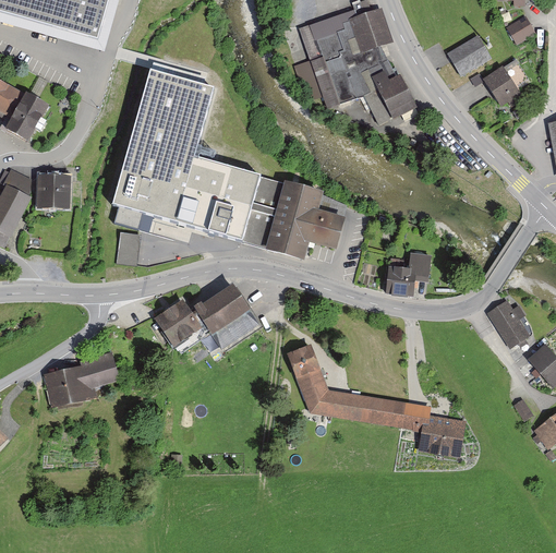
[(0,0),(0,8),(96,35),(106,0),(0,0)]
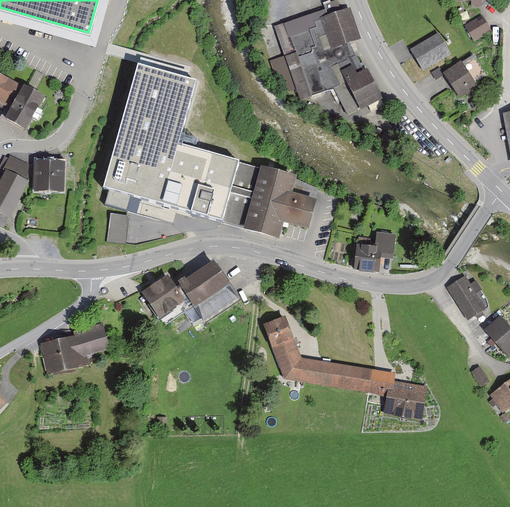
[(333,10),(330,0),(322,0),(326,12),(333,10)]
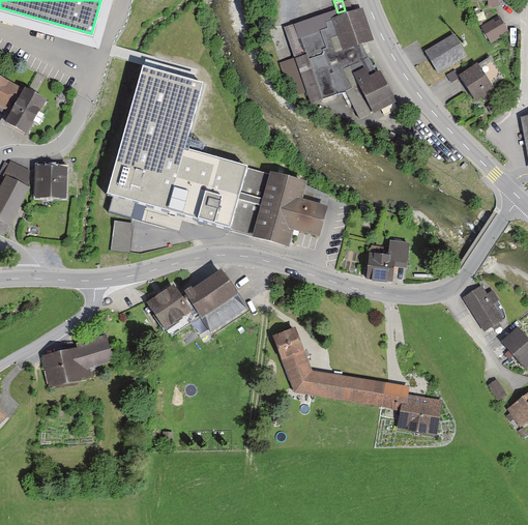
[(342,0),(345,10),(352,8),(349,0),(342,0)]
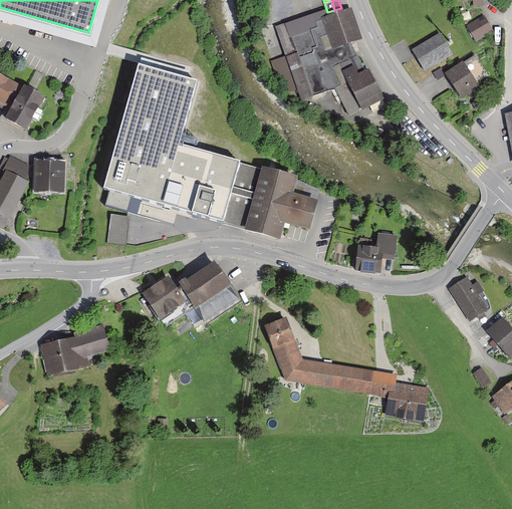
[(296,82),(300,95),(328,86),(334,84),(343,80),(343,79),(346,78),(337,61),(351,54),(344,39),(354,36),(344,8),(314,18),(316,23),(289,33),(294,50),(286,53),(287,56),(276,60),(278,67),(279,67),(285,86),(296,82)]
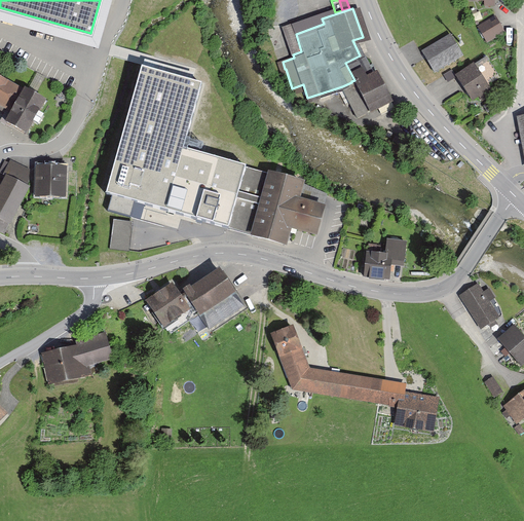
[(484,36),(499,27),(491,13),(476,23),(484,36)]
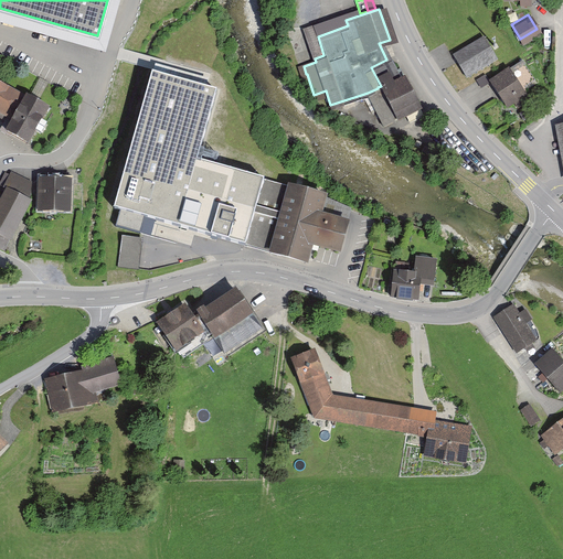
[(458,62),(465,73),(495,54),(481,32),(452,51),(458,62)]
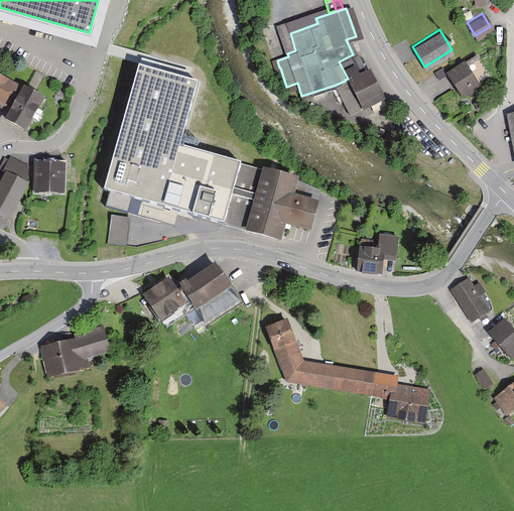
[(345,81),(336,85),(349,111),(382,95),(370,71),(368,68),(365,70),(357,52),(353,54),(339,61),(348,79),(345,80),(345,81)]
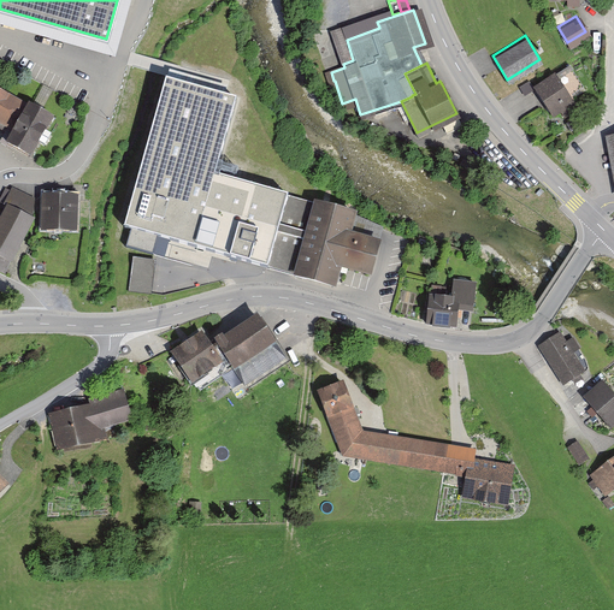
[(543,101),(542,101),(545,108),(547,107),(549,110),(558,105),(561,111),(572,104),(570,100),(573,98),(567,89),(578,82),(565,63),(550,71),(531,84),(543,101)]
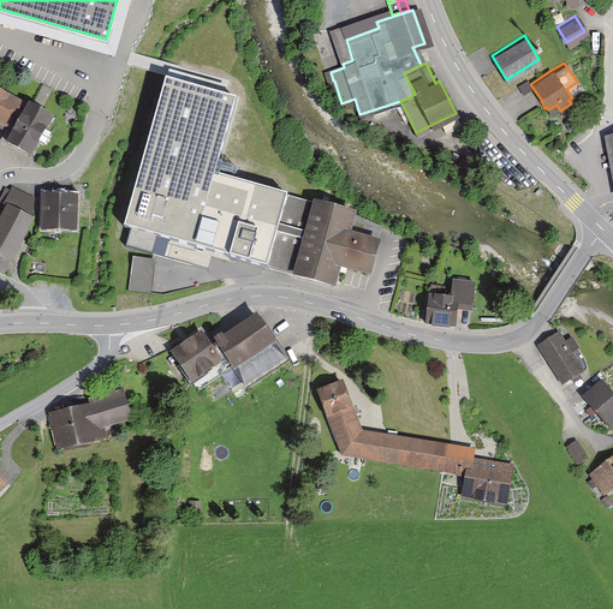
[(123,224),(265,263),(275,227),(277,220),(285,191),(213,171),(236,95),(165,75),(132,187),(123,224)]
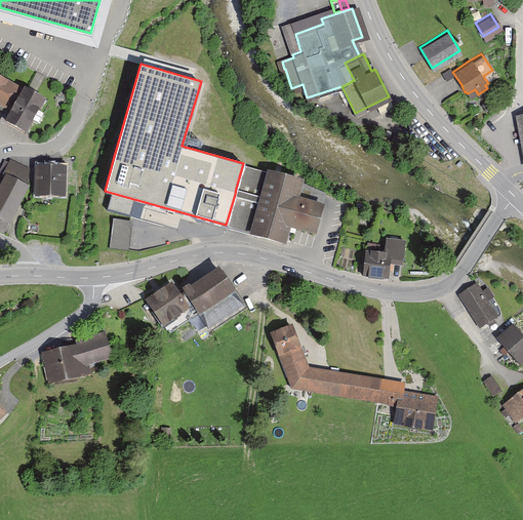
[(0,104),(8,109),(22,84),(0,72),(0,104)]
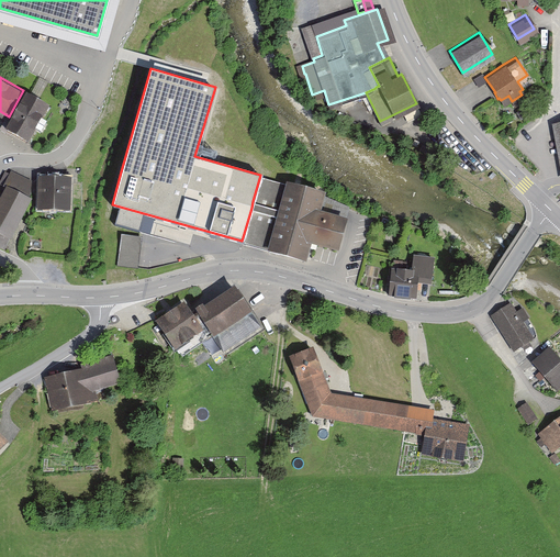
[(23,90),(9,117),(2,127),(28,141),(47,104),(23,90)]
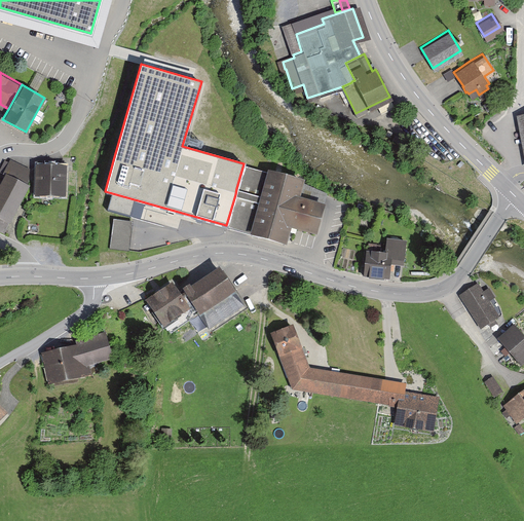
[(29,169),(8,158),(1,172),(4,173),(0,180),(0,230),(3,232),(27,184),(23,182),(29,169)]
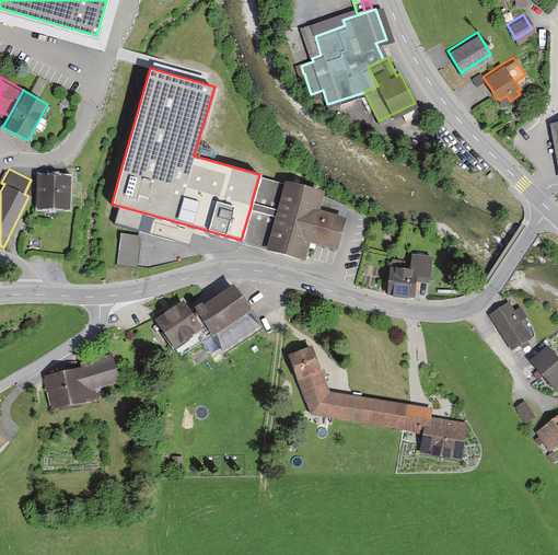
[(259,174),(252,200),(276,207),(283,181),(259,174)]
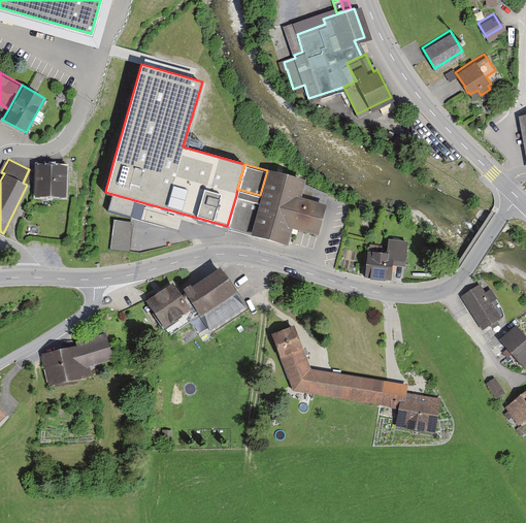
[(65,165),(35,165),(34,195),(65,195),(65,165)]
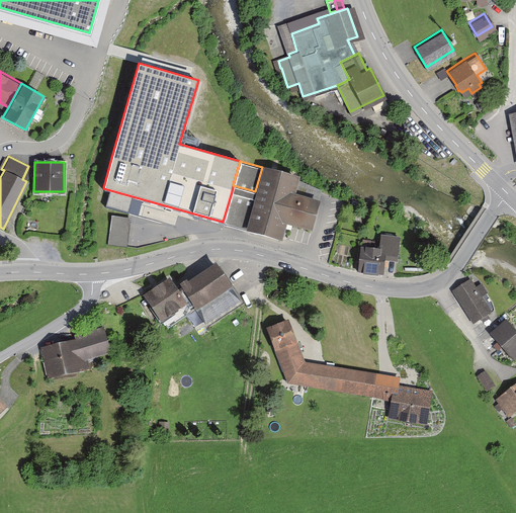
[(298,177),(262,167),(255,191),(253,197),(244,229),(282,239),(286,225),(311,232),(320,200),(294,193),(298,177)]
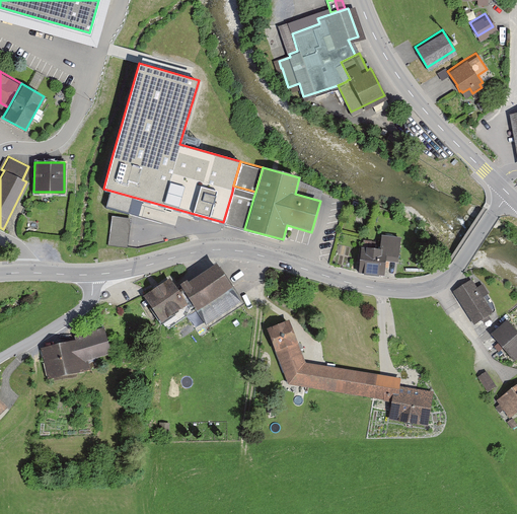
[(233,186),(232,192),(253,198),(255,192),(233,186)]
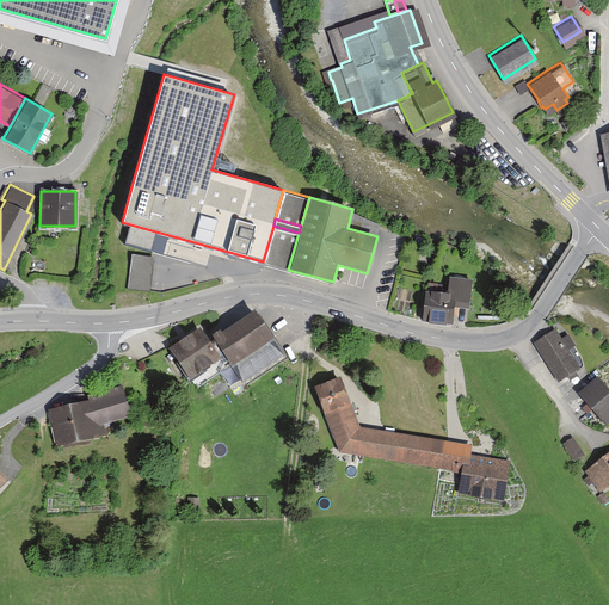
[(288,270),(299,233),(274,226),(263,261),(288,270)]
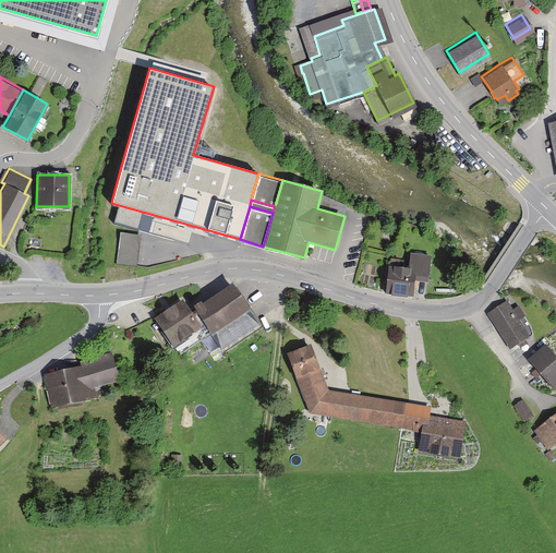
[(120,223),(118,254),(139,255),(141,225),(120,223)]
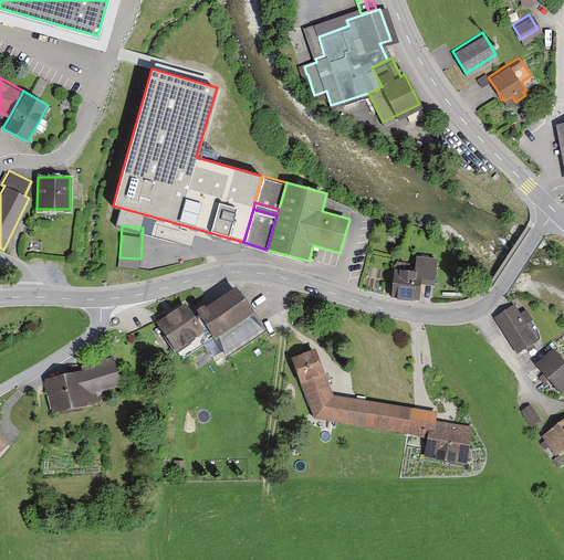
[(414,270),(396,267),(393,296),(417,299),(420,281),(434,282),(437,257),(416,254),(414,270)]
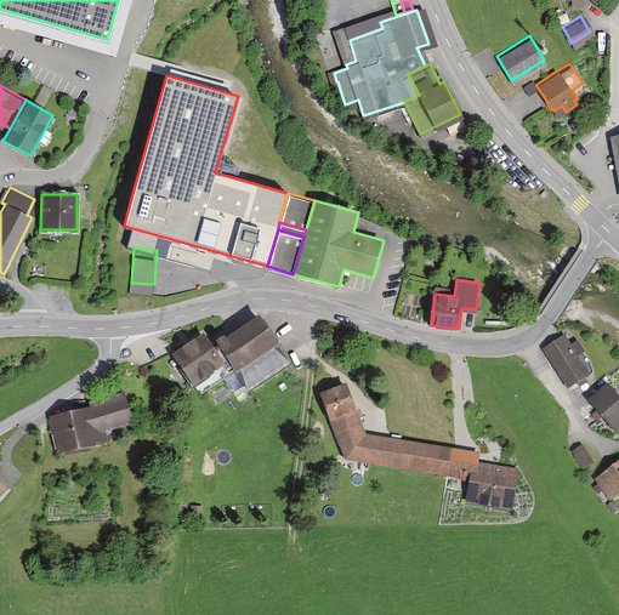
[(255,317),(214,345),(228,365),(245,389),(287,360),(255,317)]
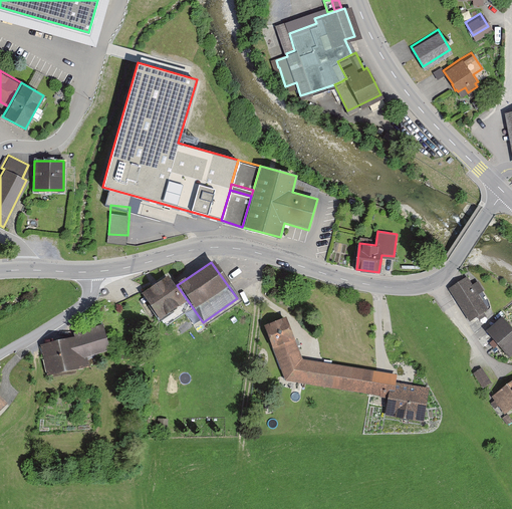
[(161,321),(189,302),(177,285),(168,273),(141,292),(161,321)]
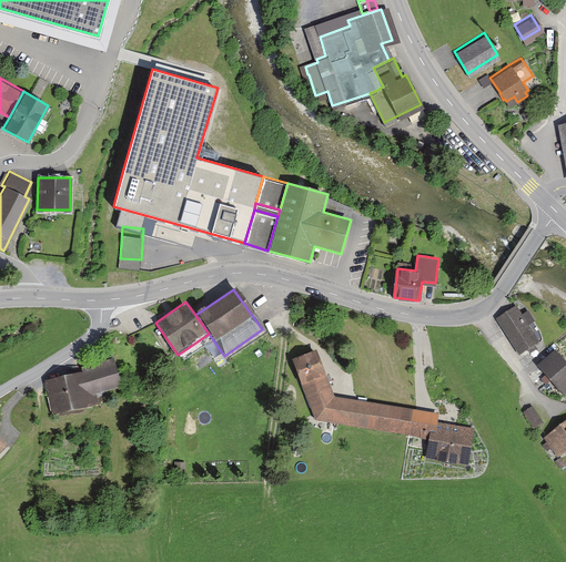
[(521,313),(514,304),(494,317),(517,351),(538,337),(528,323),(534,318),(526,308),(521,313)]
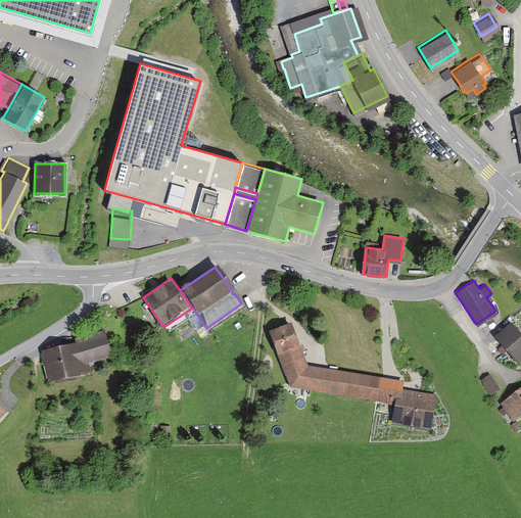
[(520,357),(520,333),(510,320),(493,333),(516,362),(520,357)]
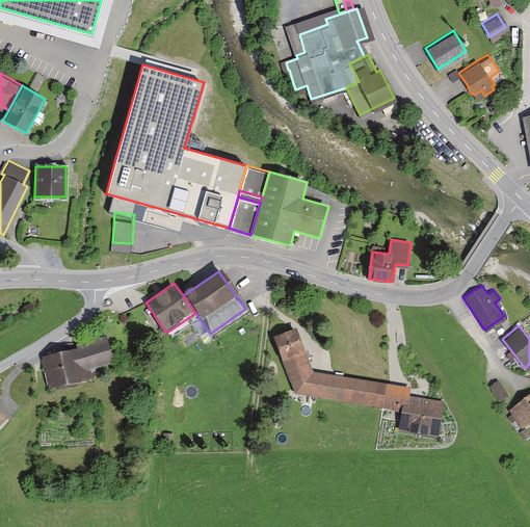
[(272,335),(282,358),(303,348),(295,326),(272,335)]
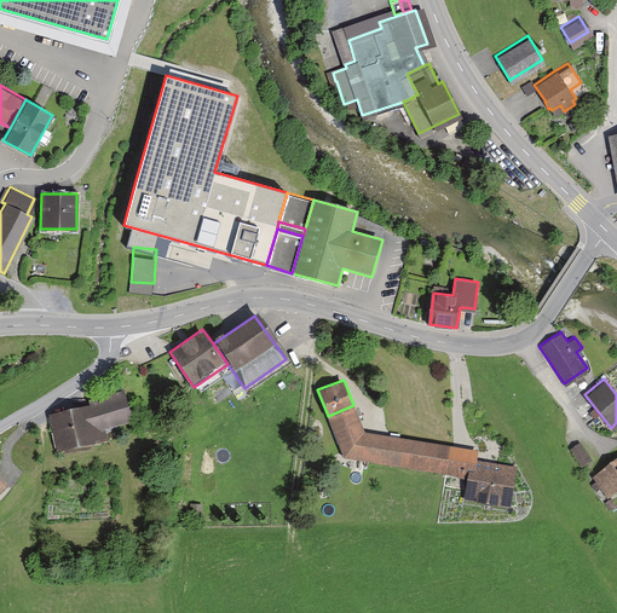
[(85,403),(48,410),(56,444),(102,434),(101,424),(131,418),(125,387),(84,395),(85,403)]
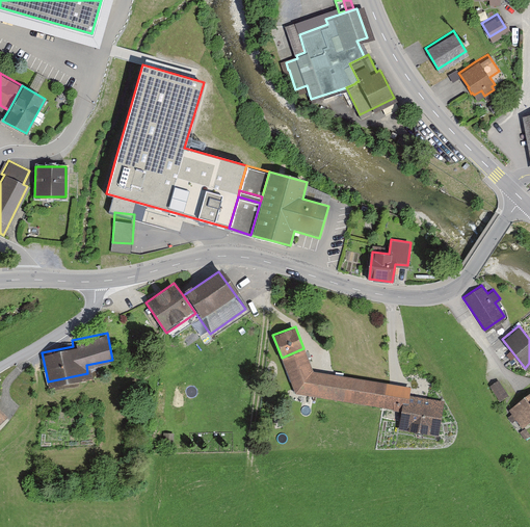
[(312,368),(303,348),(282,358),(293,391),(401,409),(399,424),(436,430),(442,396),(421,393),(409,392),(411,385),(312,368)]
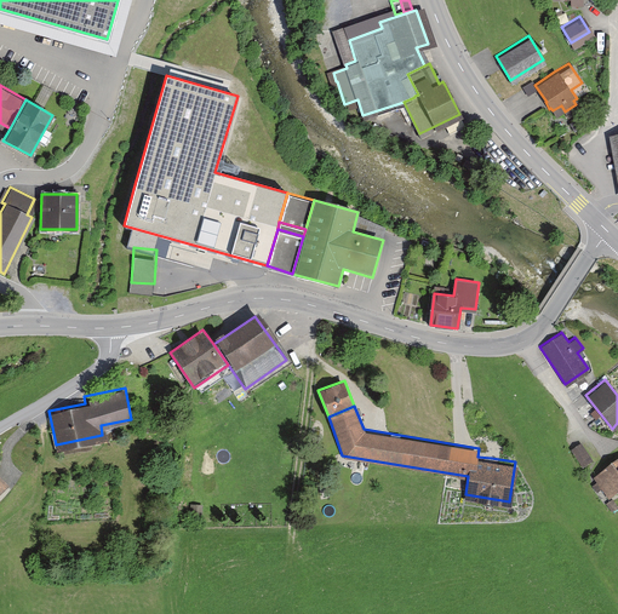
[(581,439),(572,443),(584,462),(593,457),(581,439)]
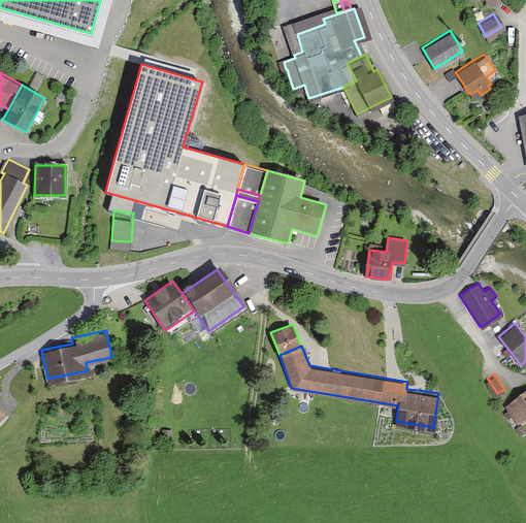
[(525,388),(505,403),(519,421),(525,415),(525,388)]
